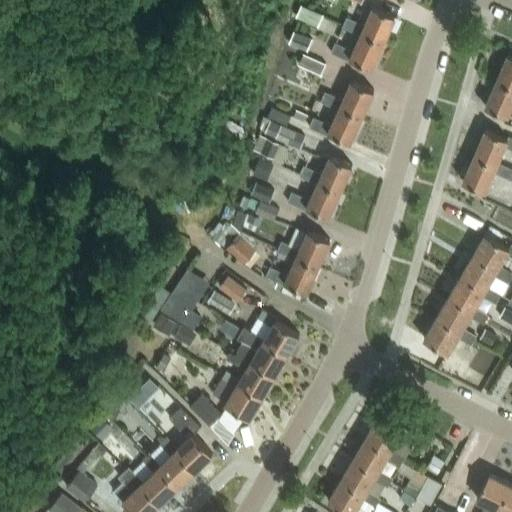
[(302,5),(297,17),(319,26),(324,15),(302,5)]
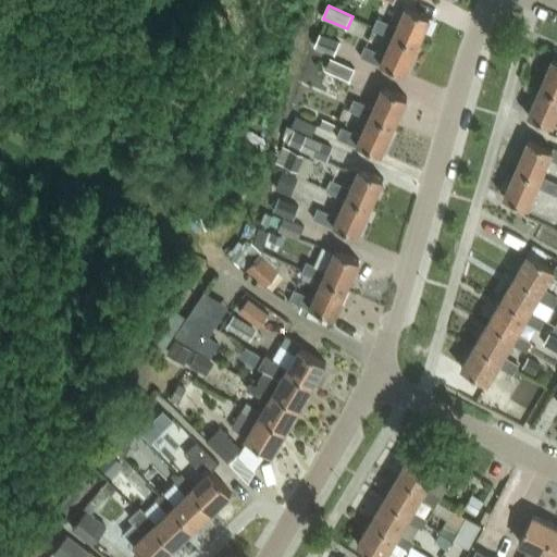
[(378,19),(372,29),(392,37),(393,35),(417,46),(430,16),(406,5),(396,27),(378,19)]
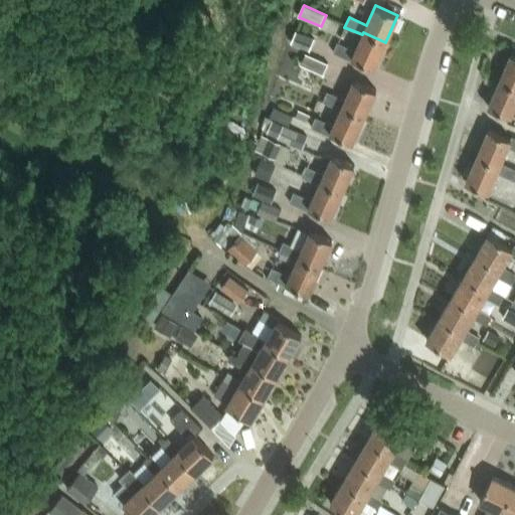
[(314,39),(295,32),(291,41),(310,49),(314,39)]
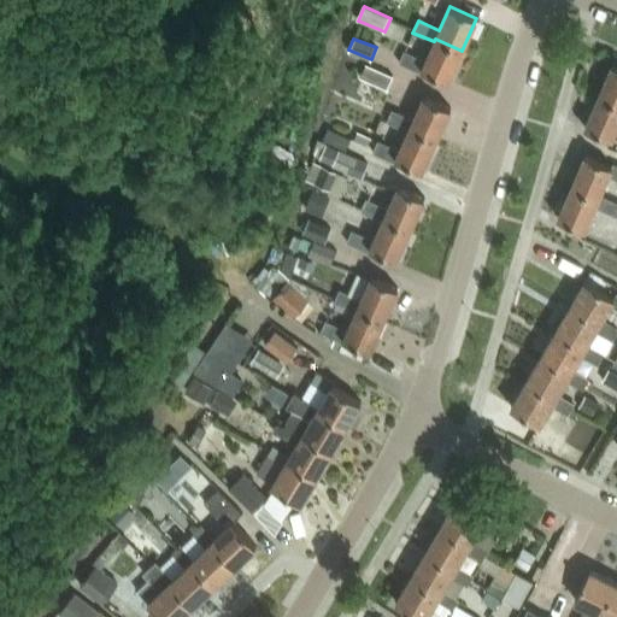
[(404,51),(399,62),(421,72),(422,69),(448,81),(462,51),(435,39),(434,41),(425,60),(404,51)]
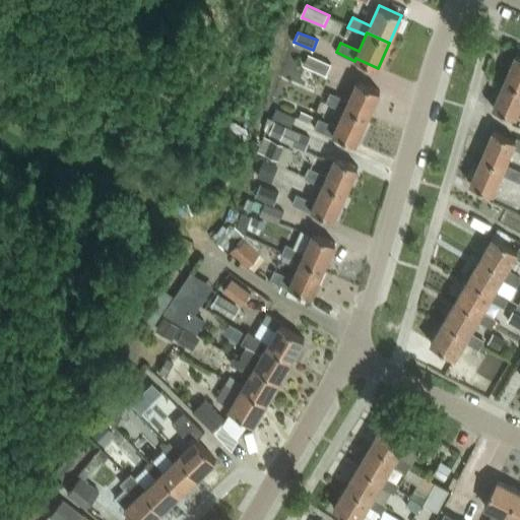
[(519,55),(517,54),(505,80),(519,86),(519,55)]
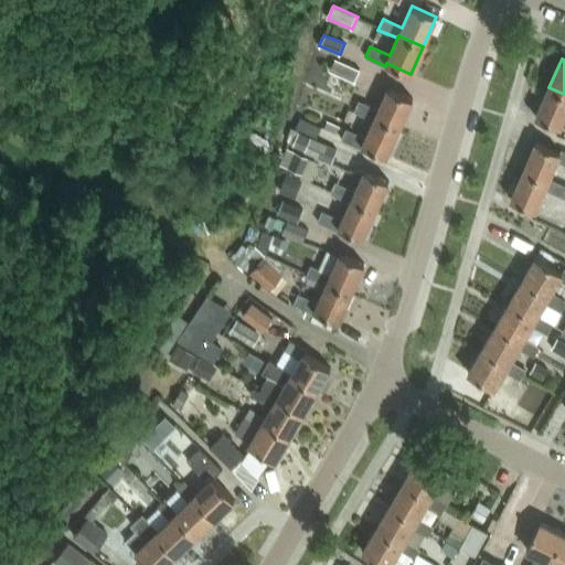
[(336,60),(330,71),(354,81),(360,71),(336,60)]
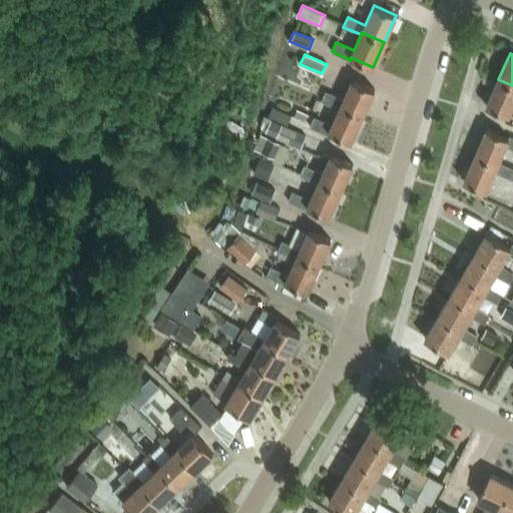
[(512,85),(498,79),(487,106),(510,116),(512,108),(512,85)]
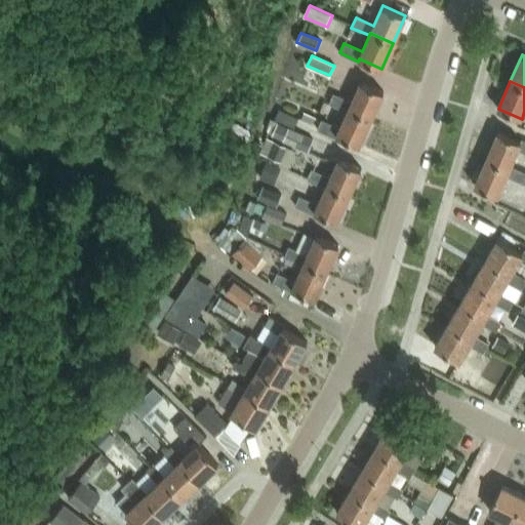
[(334,92),(329,103),(348,111),(349,109),(371,119),(384,92),(361,82),(353,102),(334,92)]
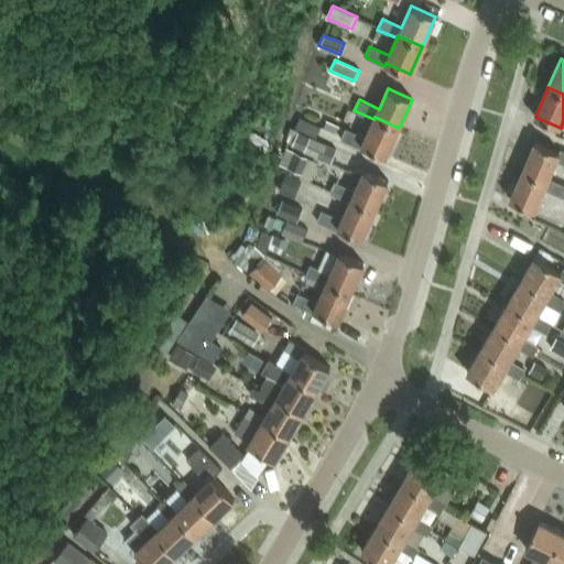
[(346,128),(340,139),(361,149),(362,144),(387,155),(399,128),(375,117),(373,119),(366,138),(346,128)]
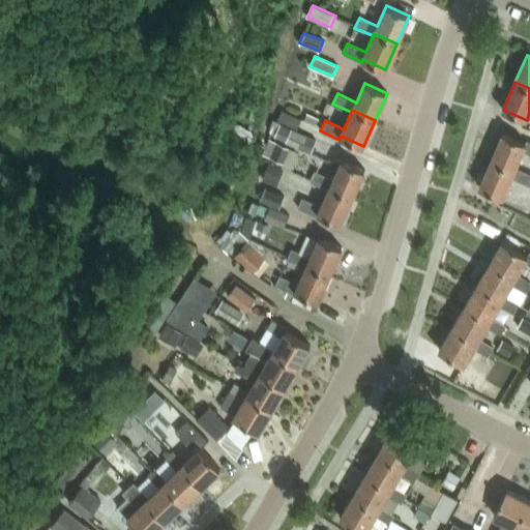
[(283,111),(278,120),(297,129),(302,120),(283,111)]
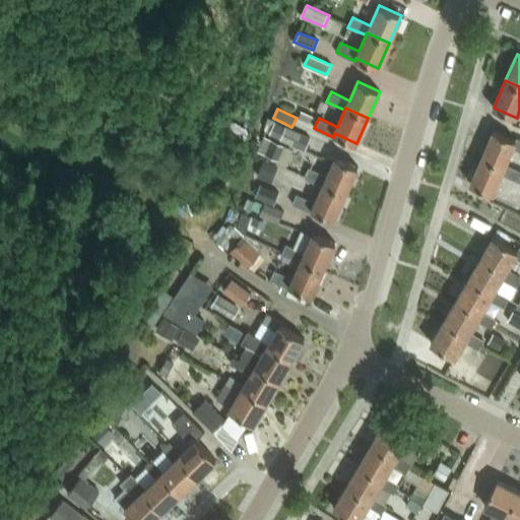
[(301,112),(298,118),(310,123),(313,117),(301,112)]
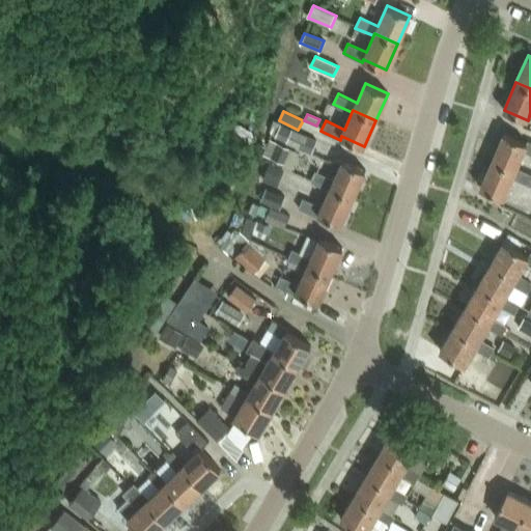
[(292,130),(287,141),(312,151),(317,140),(292,130)]
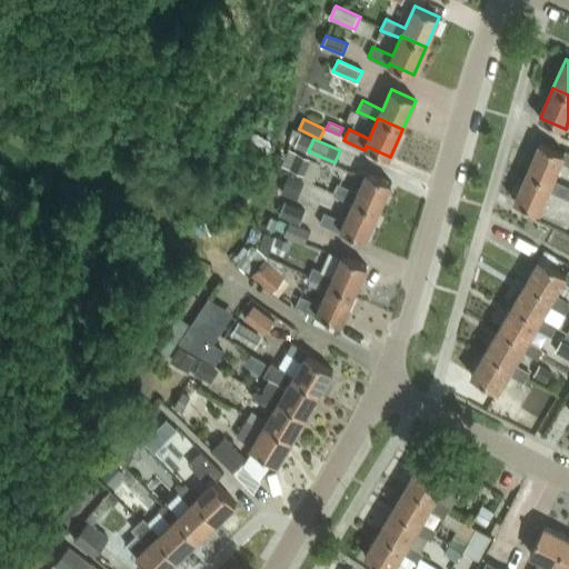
[(540,143),(528,171),(553,182),(555,180),(561,163),(568,167),(568,152),(566,151),(566,155),(540,143)]
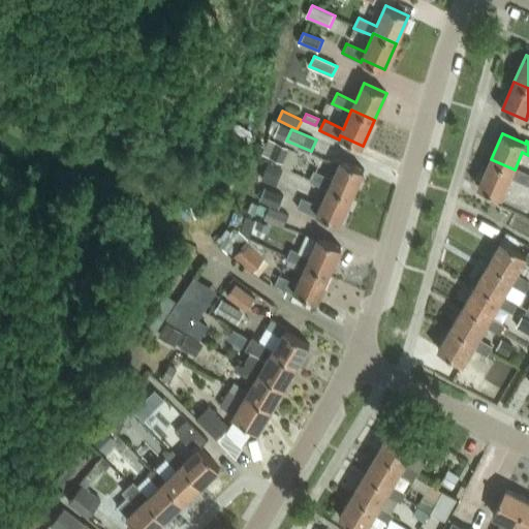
[(283,163),(289,148),(277,142),(271,158),(283,163)]
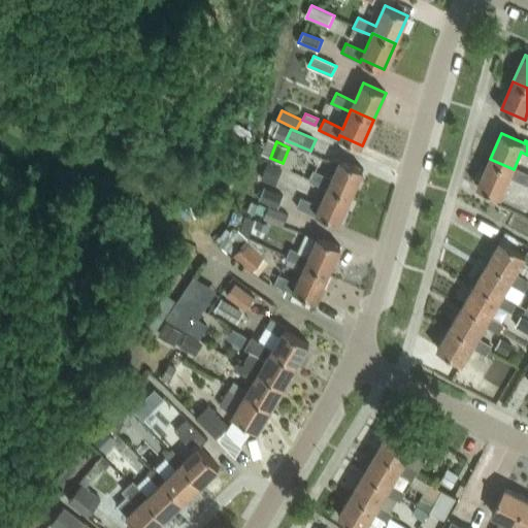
[(314,171),(308,182),(327,190),(327,188),(351,198),(364,169),(340,159),(331,179),(314,171)]
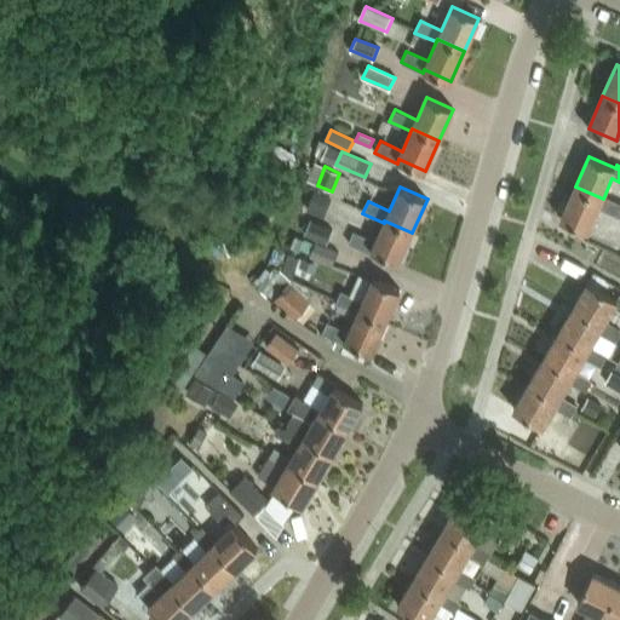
[(575,187),(562,219),(589,231),(600,207),(619,217),(619,202),(604,196),(603,199),(575,187)]
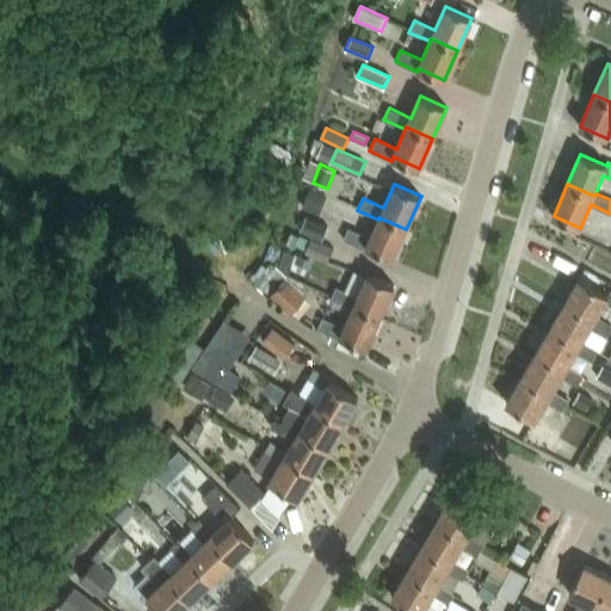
[(310,189),(303,205),(318,211),(325,193),(310,189)]
